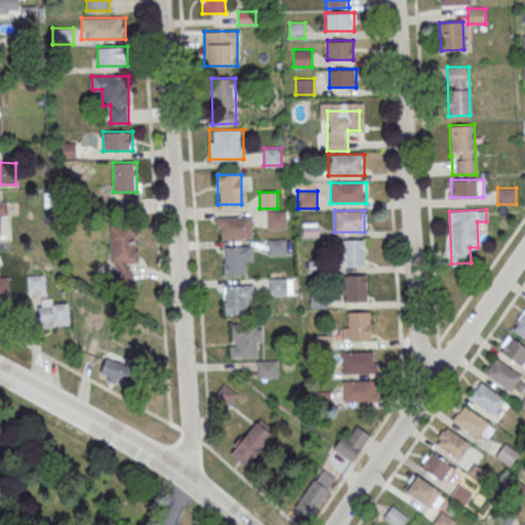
[(286,229),(286,211),(267,211),(267,229),(286,229)]
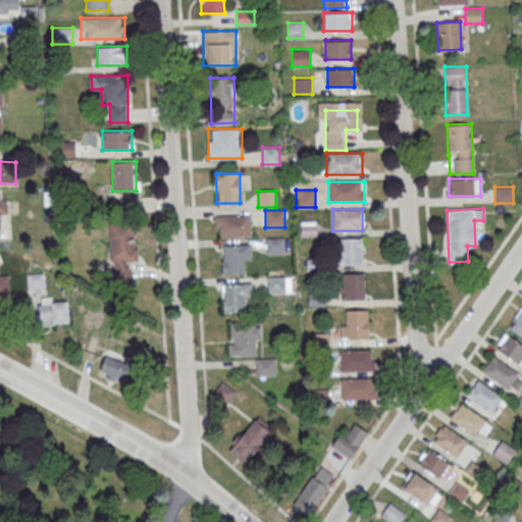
[(251,237),(251,214),(216,214),(216,237),(251,237)]
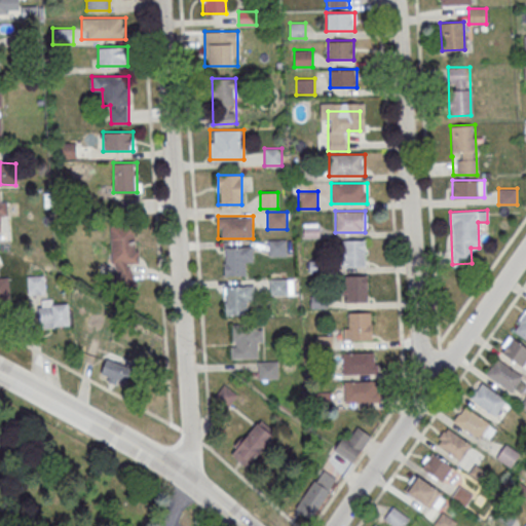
[(318,237),(318,222),(303,222),(303,237),(318,237)]
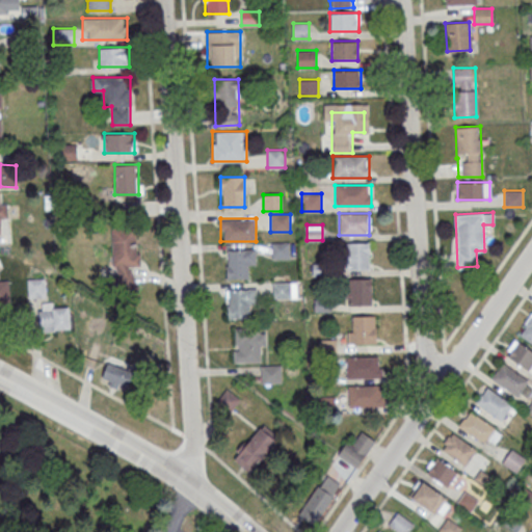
[(138,267),(136,228),(112,229),(115,290),(134,289),(133,267),(138,267)]
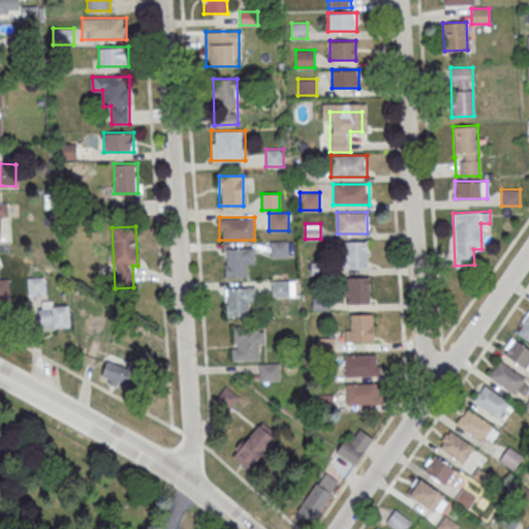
[(288,257),(288,240),(271,241),(271,257),(288,257)]
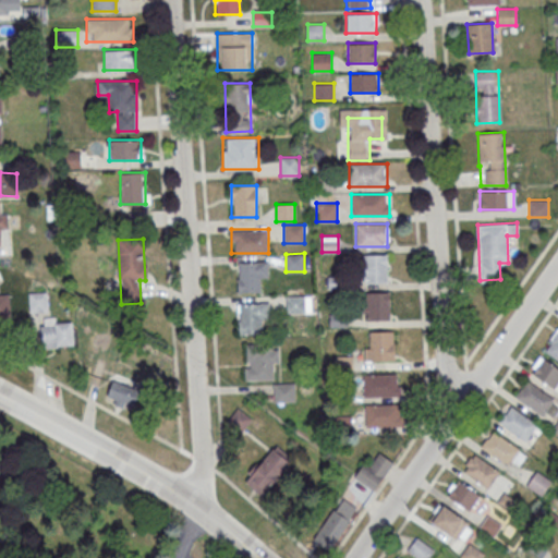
[(387,282),(387,255),(363,255),(363,282),(387,282)]
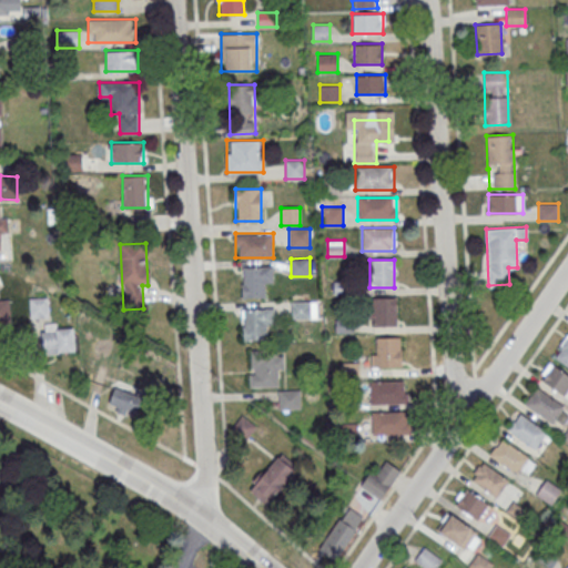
[(273,265),(242,265),(242,297),(263,297),(263,287),(273,287),(273,265)]
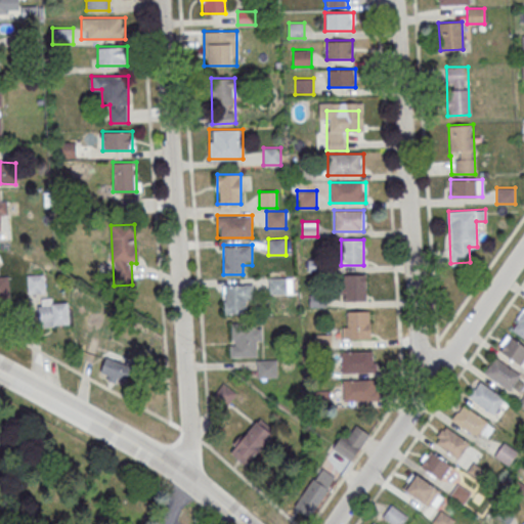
[(366,273),(339,273),(339,300),(366,300),(366,273)]
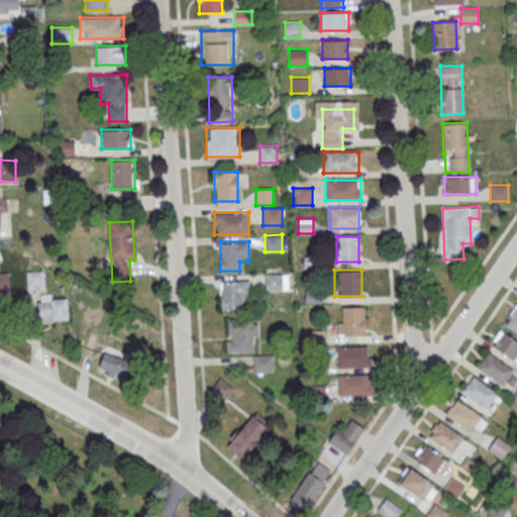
[(0,296),(9,296),(9,272),(0,272),(0,296)]
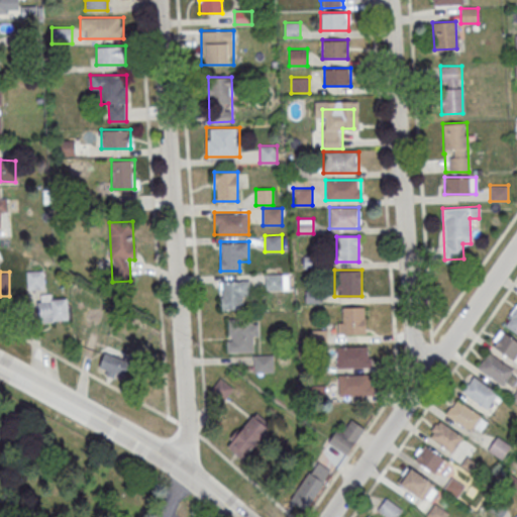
[(27,272),(27,289),(43,289),(43,272),(27,272)]
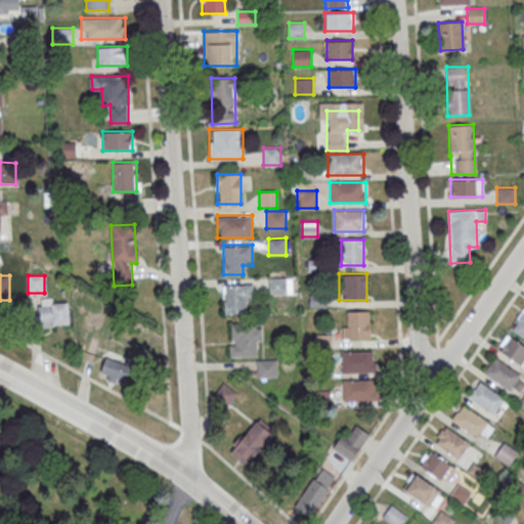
[(286,276),(268,276),(268,294),(286,294),(286,276)]
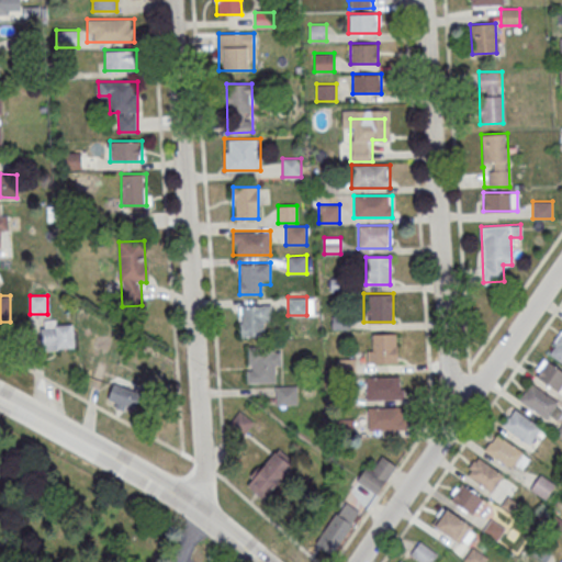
[(239,336),(270,336),(269,304),(239,304),(239,336)]
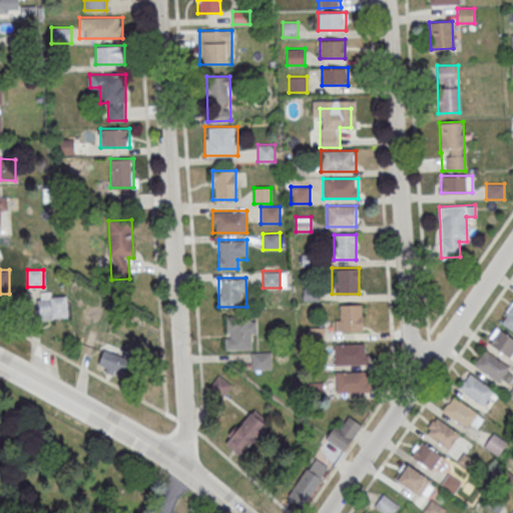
[(35,319),(63,319),(63,295),(35,295),(35,319)]
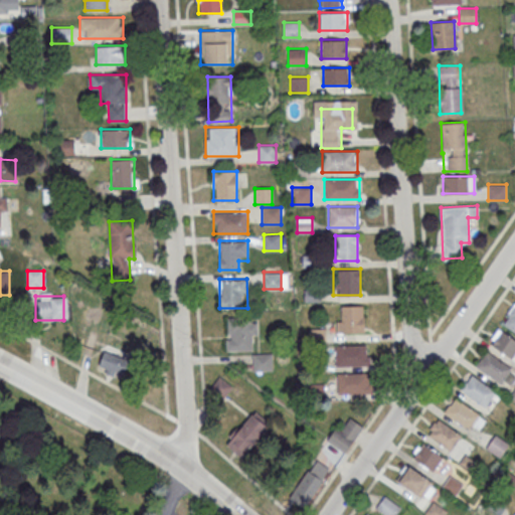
[(514,302),(501,324),(514,332),(514,302)]
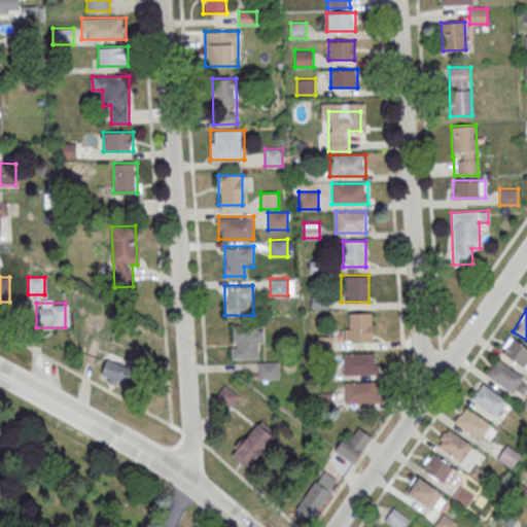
[(344,341),(373,341),(373,312),(344,312),(344,341)]
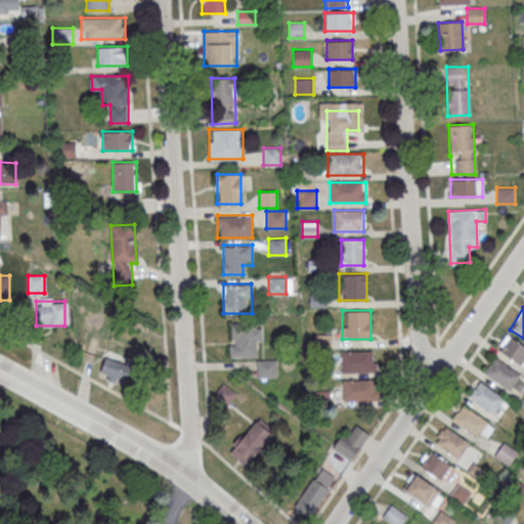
[(230,322),(230,357),(262,357),(262,322),(230,322)]
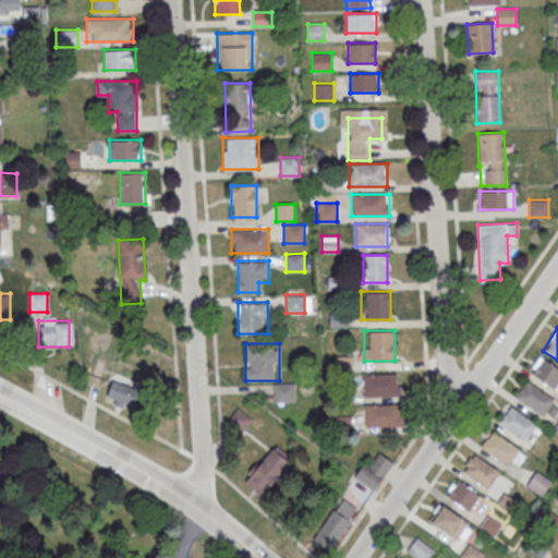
[(557,368),(543,358),(532,372),(557,392),(557,368)]
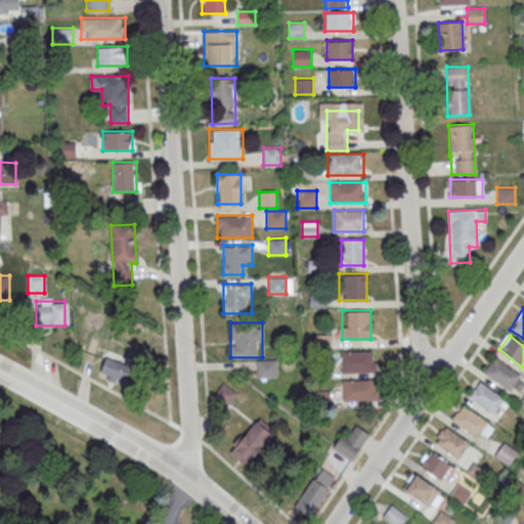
[(376,351),(341,351),(341,373),(376,373),(376,351)]
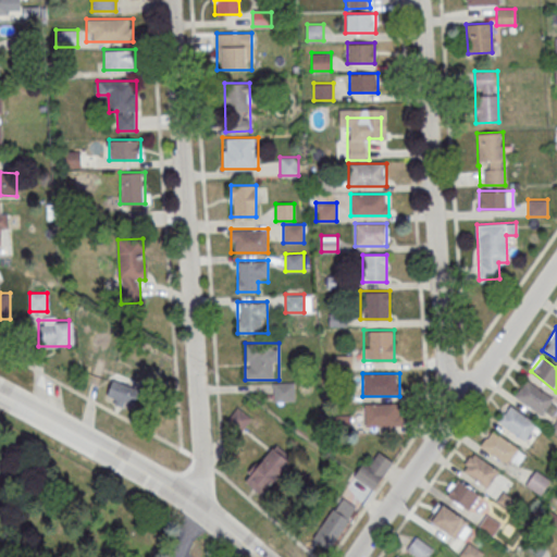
[(139,388),(112,379),(107,396),(134,406),(139,388)]
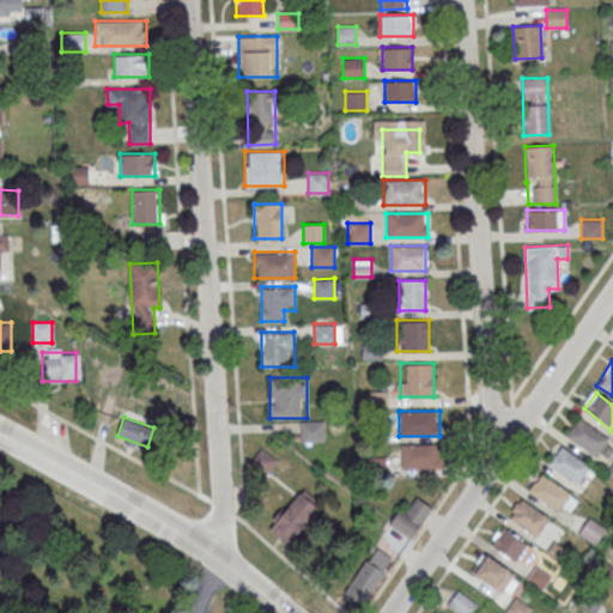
[(610,438),(578,417),(565,436),(595,457),(610,438)]
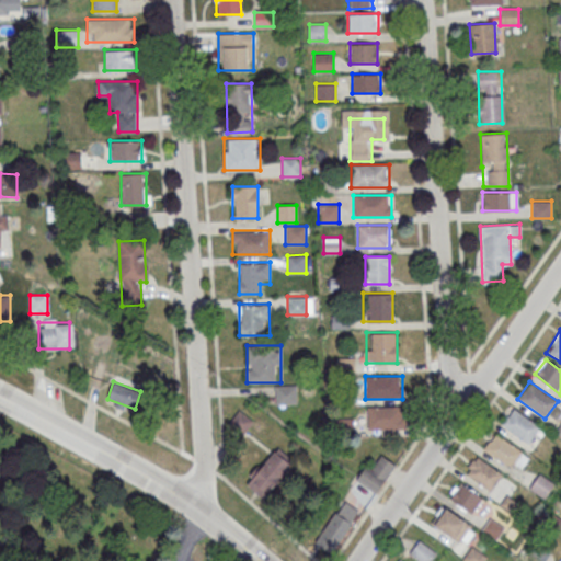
[(297,404),(297,385),(275,385),(275,404),(297,404)]
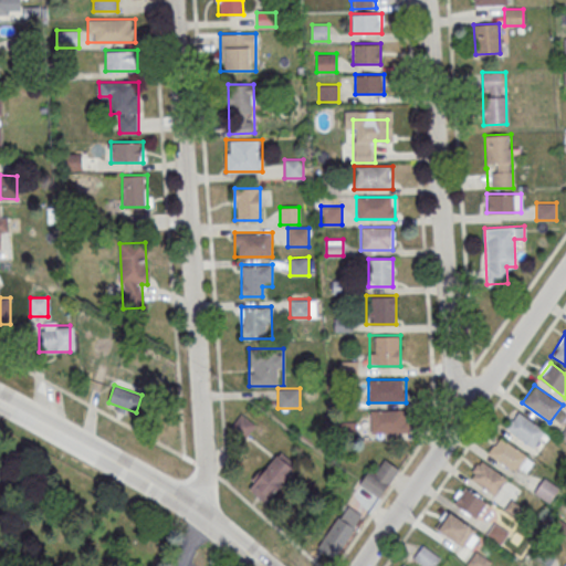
[(406,410),(370,410),(370,432),(406,432),(406,410)]
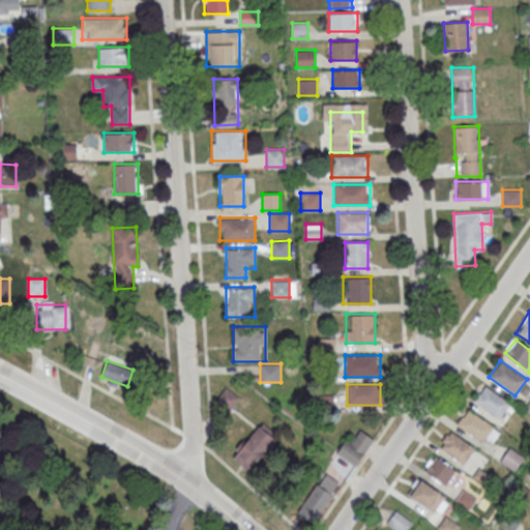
[(510,404),(484,384),(472,400),(499,419),(510,404)]
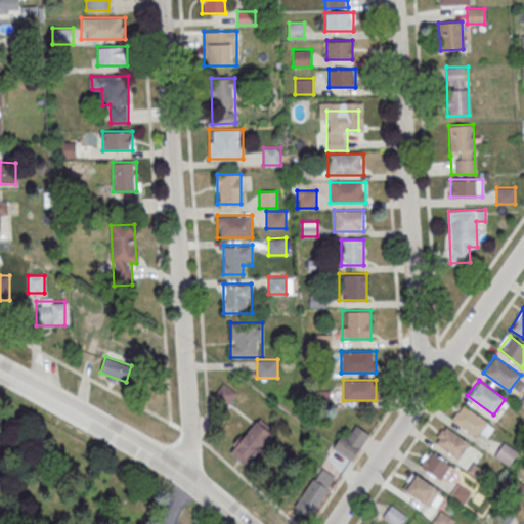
[(451,419),(483,441),(493,426),(462,403),(451,419)]
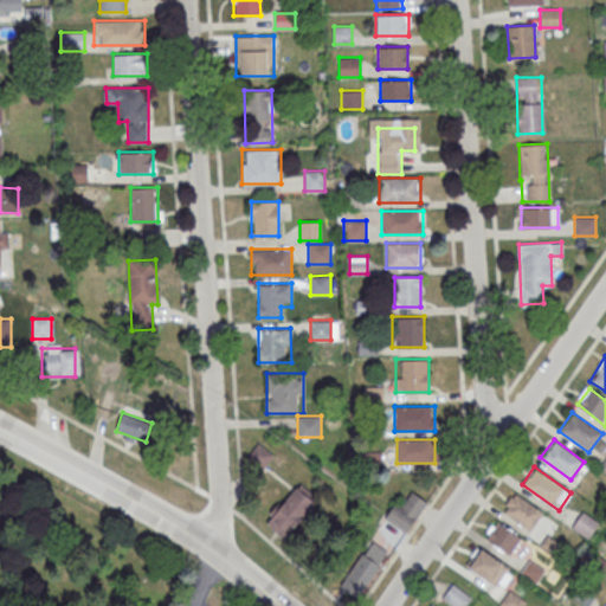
[(265,521),(283,537),(316,504),(300,488),(265,521)]
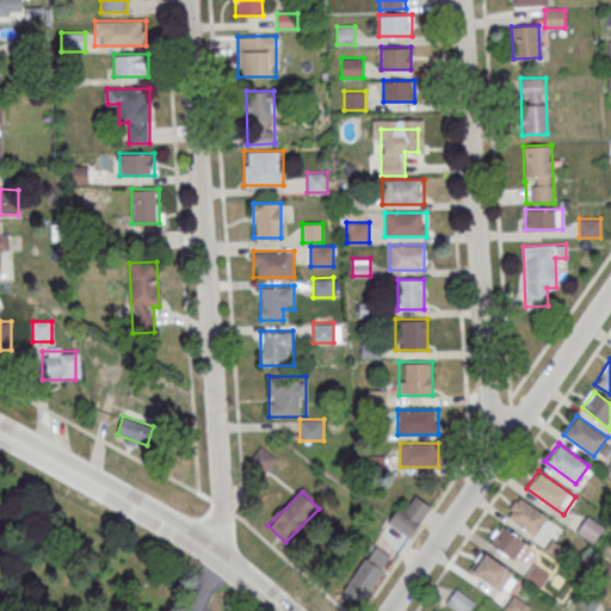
[(430,506),(408,492),(388,523),(409,537),(430,506)]
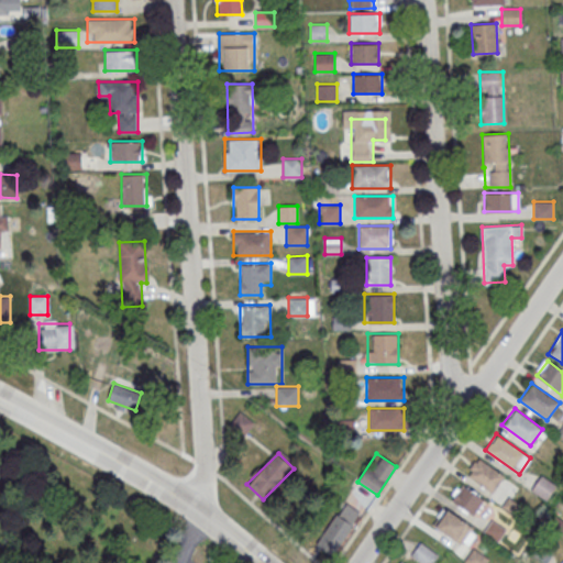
[(496,492),(505,473),(474,459),(465,477),(496,492)]
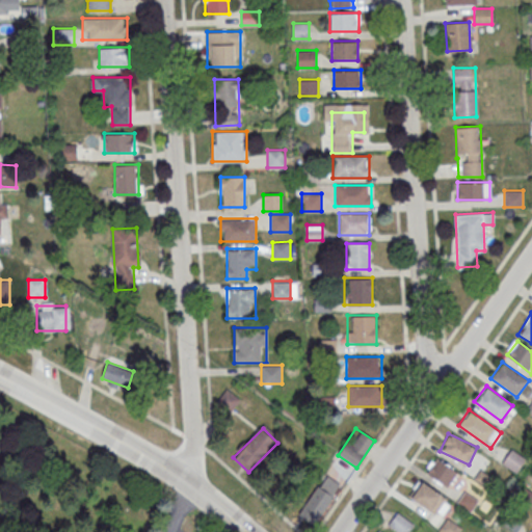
[(526,459),(511,448),(501,461),(515,473),(526,459)]
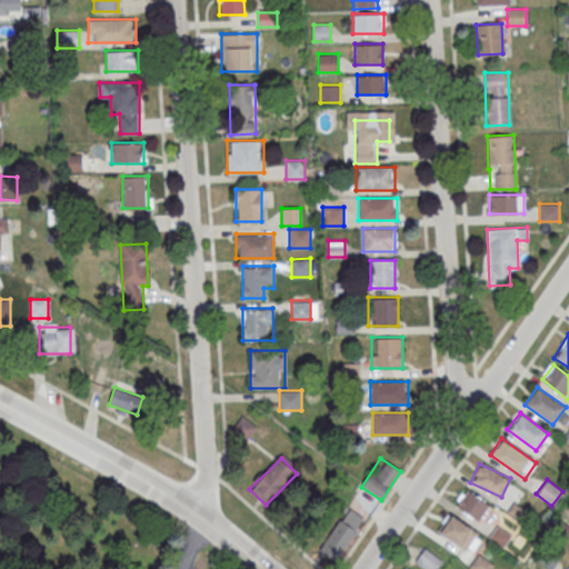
[(453,503),(478,522),(489,507),(466,488),(453,503)]
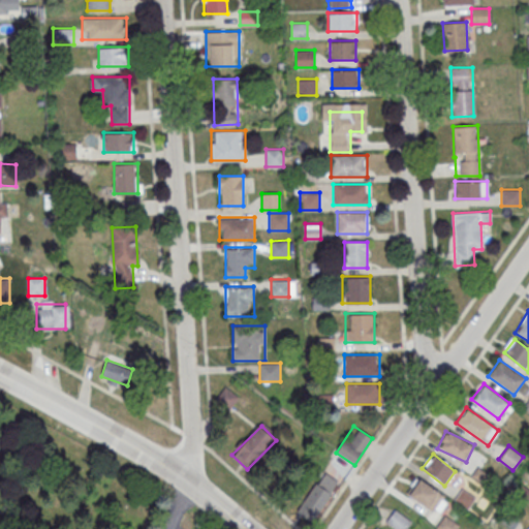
[(405,495),(439,515),(449,498),(415,477),(405,495)]
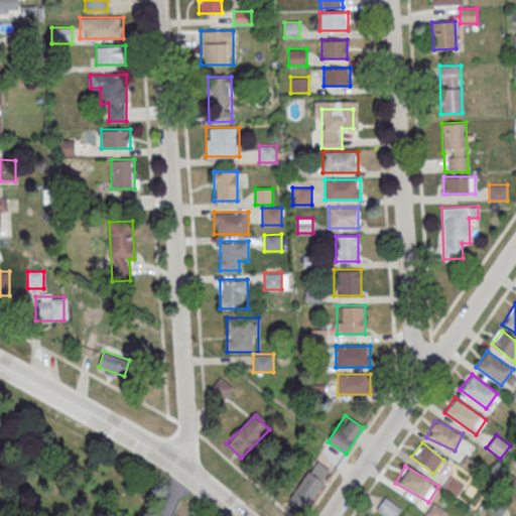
[(305,511),(325,479),(307,469),(288,500),(305,511)]
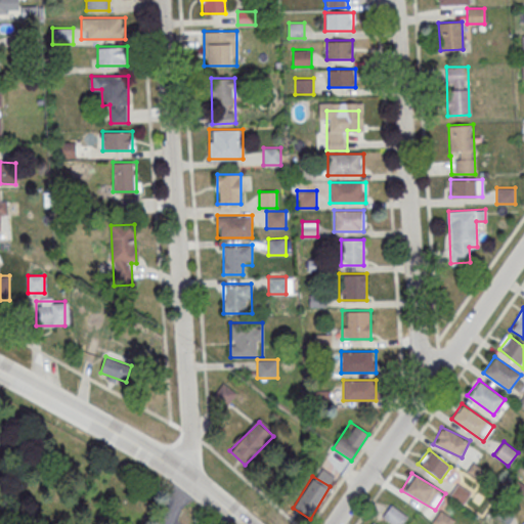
[(464,505),(472,492),(457,483),(449,494),(464,505)]
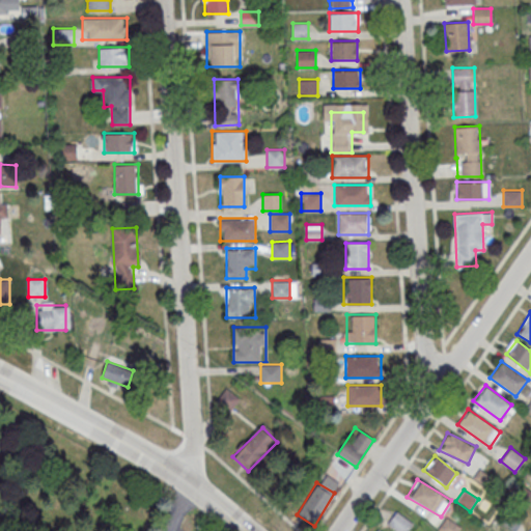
[(396,530),(408,530),(414,523),(396,511),(387,524),(396,530)]
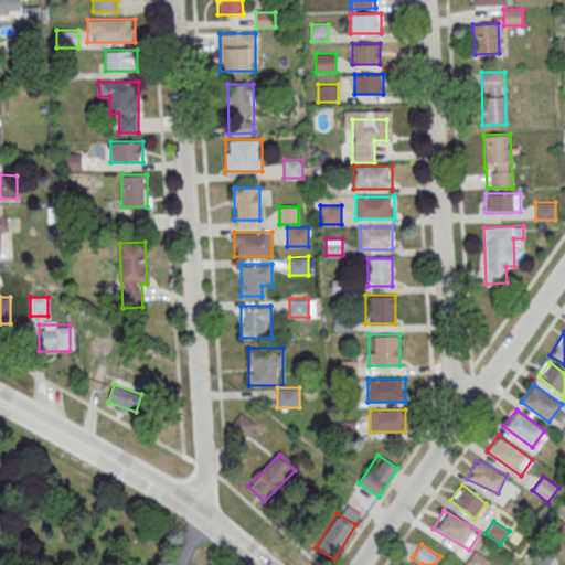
[(487,564),(490,561),(475,550),(465,564),(467,564),(487,564)]
